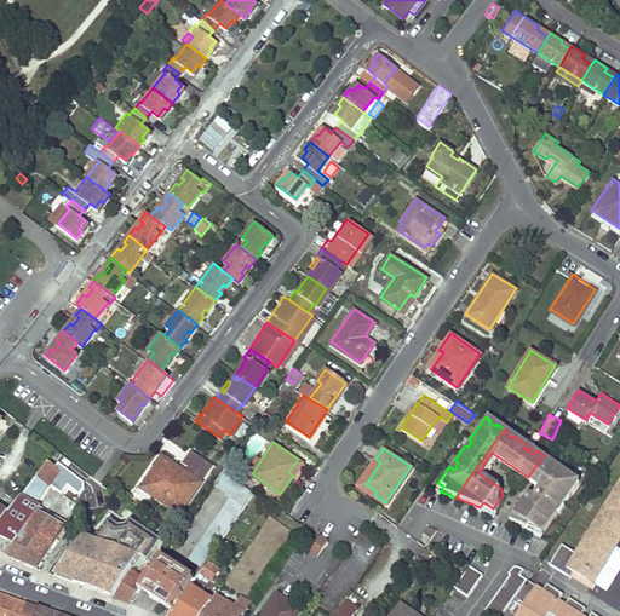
[(154,466),(141,483),(178,508),(210,464),(193,450),(185,460),(191,465),(185,472),(165,456),(156,467),(154,466)]
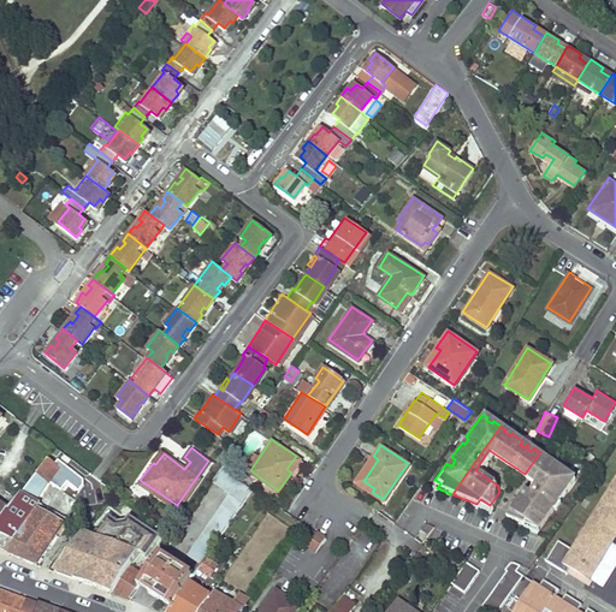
[(543,455),(540,452),(525,474),(534,481),(529,489),(525,487),(505,516),(522,523),(529,512),(561,469),(562,467),(550,459),(548,461),(542,457),(543,455)]
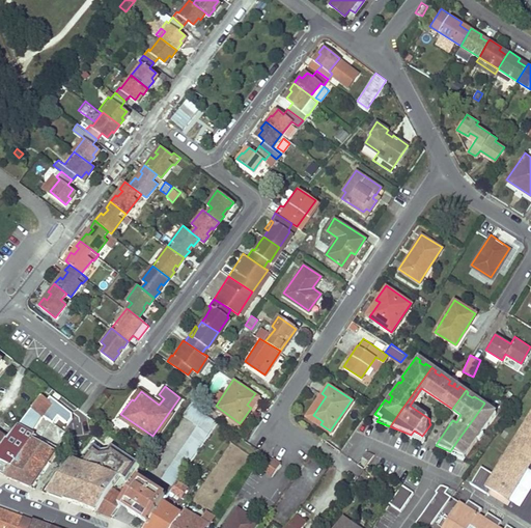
[(40,394),(18,422),(29,429),(42,412),(44,414),(52,403),(40,394)]
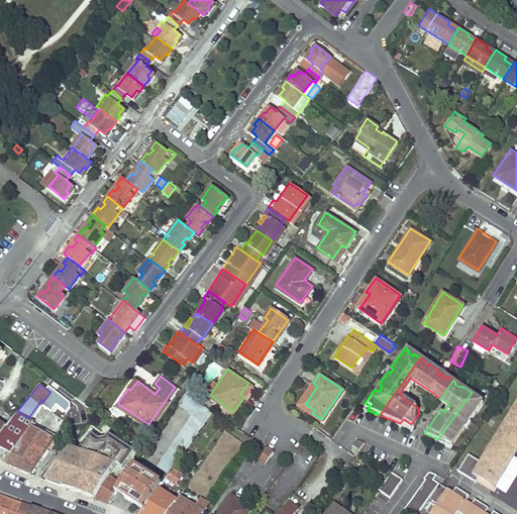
[(211,409),(185,390),(177,402),(193,413),(186,423),(196,431),(211,409)]
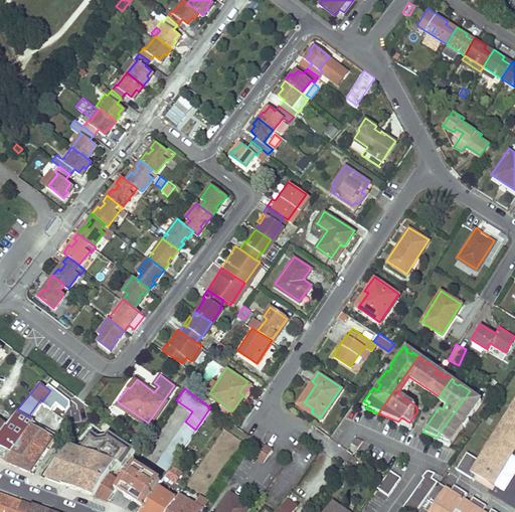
[(474,395),(469,392),(443,429),(437,438),(438,439),(439,437),(449,442),(462,422),(460,421),(464,416),(466,416),(479,397),(475,394),(474,395)]
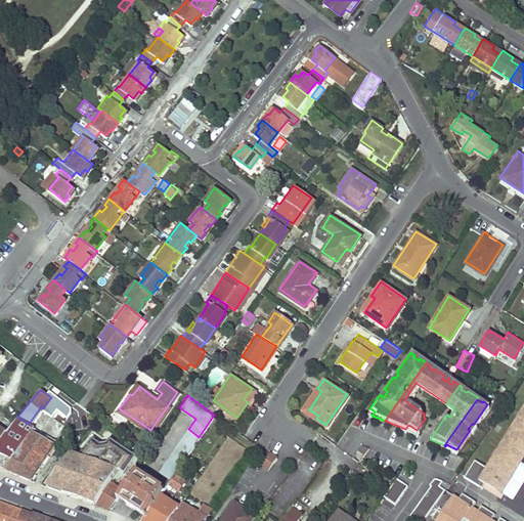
[(499,491),(523,451),(523,405),(486,466),(474,459),(464,475),(476,482),(479,478),(484,482),(499,491)]
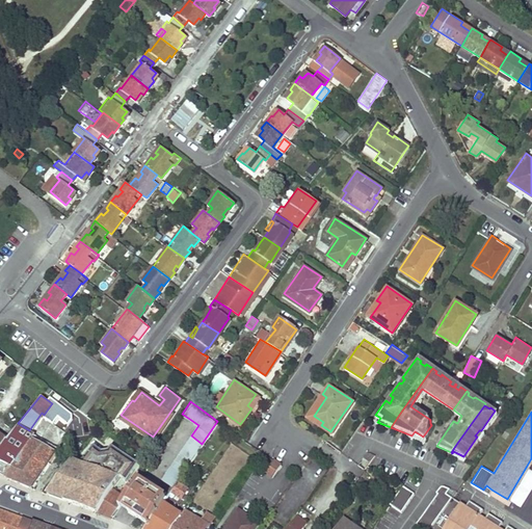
[(5,438),(0,445),(0,472),(8,476),(31,438),(34,432),(29,430),(18,423),(7,438),(5,438)]
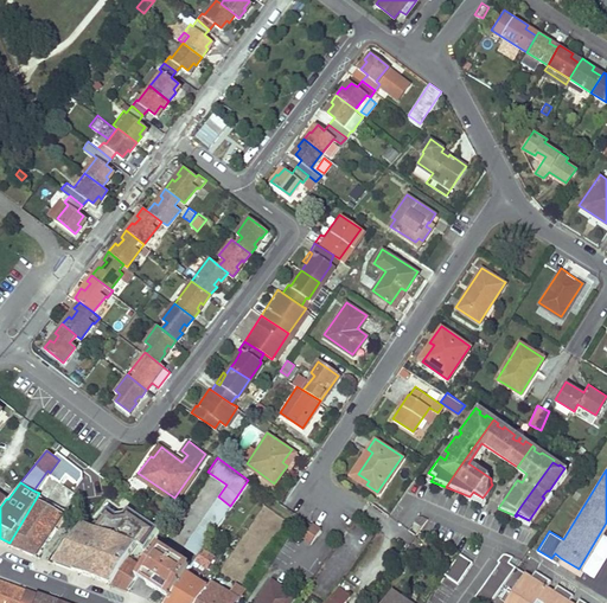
[(127,492),(120,487),(112,495),(119,501),(127,492)]
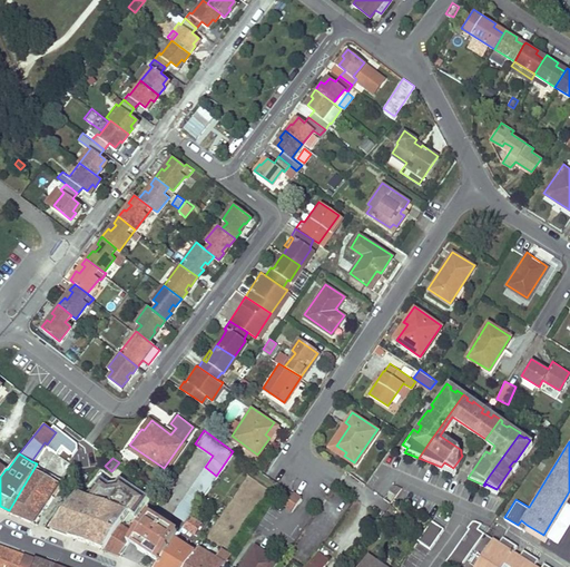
[(216,476),(205,467),(174,511),(185,519),(189,512),(205,491),(212,482),(216,476)]
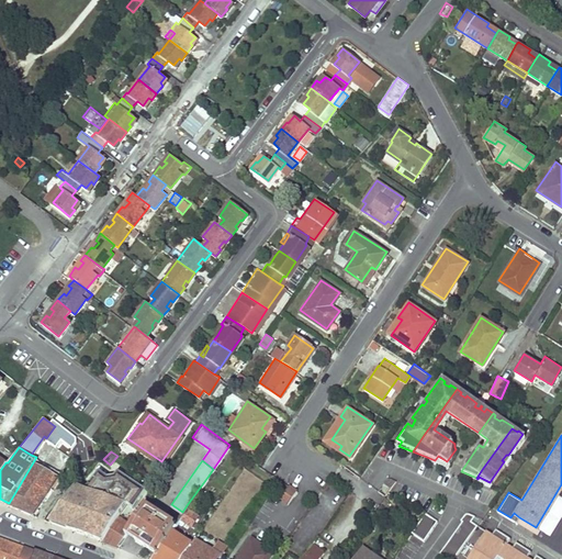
[(33,462),(9,503),(33,513),(57,477),(33,462)]
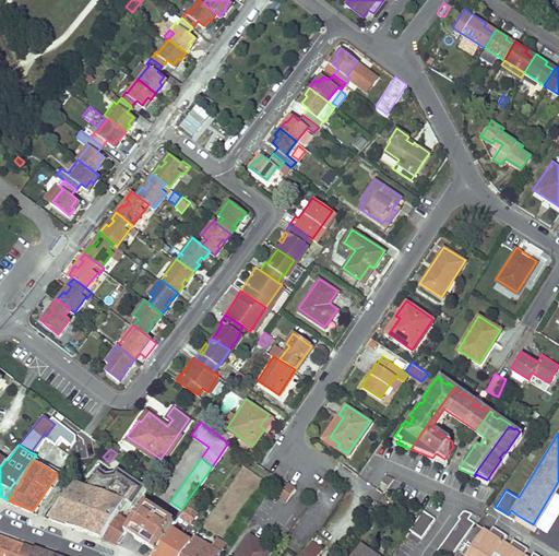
[(72,484),(47,516),(102,535),(118,512),(128,499),(134,505),(146,486),(118,468),(115,472),(107,473),(99,466),(81,491),(72,484)]
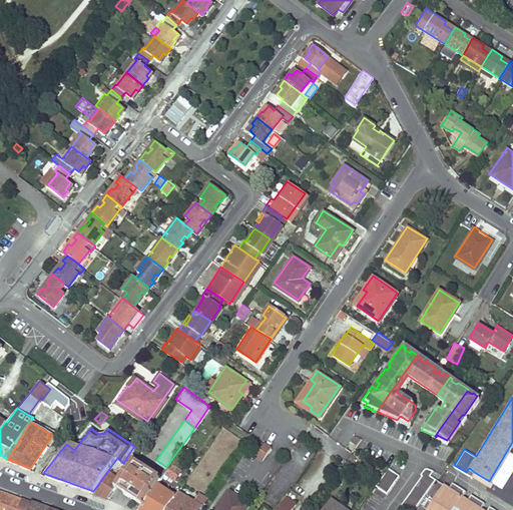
[(200,440),(190,434),(184,442),(194,449),(200,440)]
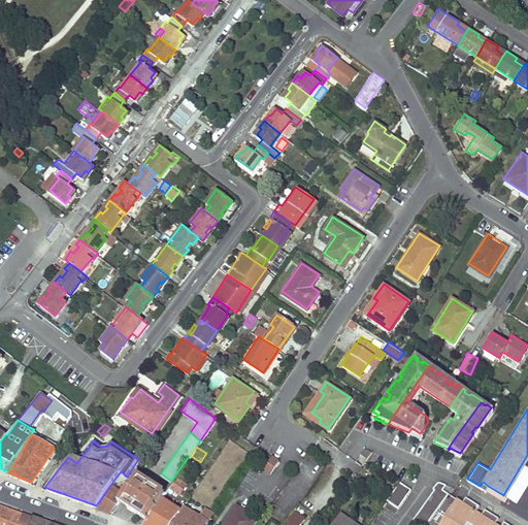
[(270,453),(265,461),(273,466),(277,458),(270,453)]
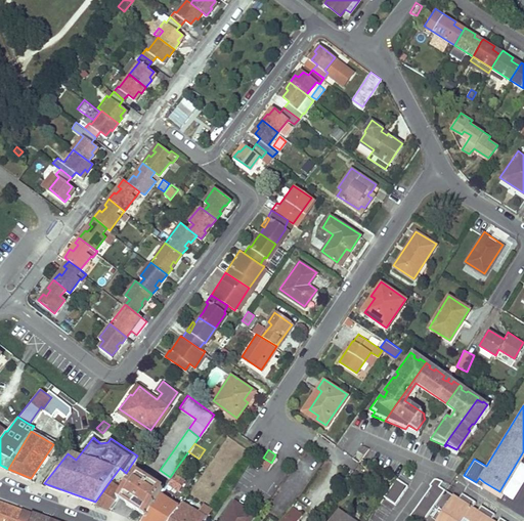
[(268,467),(271,463),(263,458),(260,462),(268,467)]
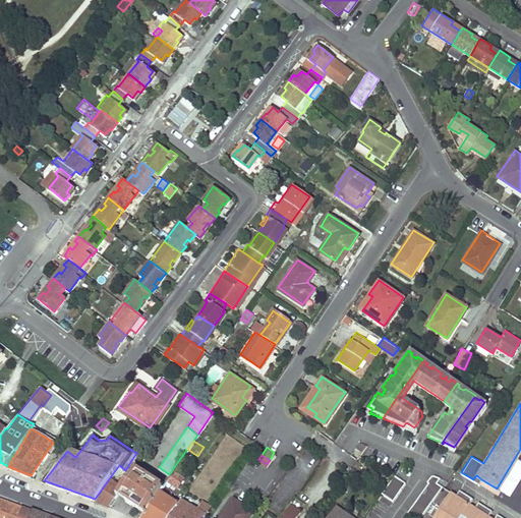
[(161,484),(135,467),(122,487),(118,494),(143,511),(159,488),(161,484)]
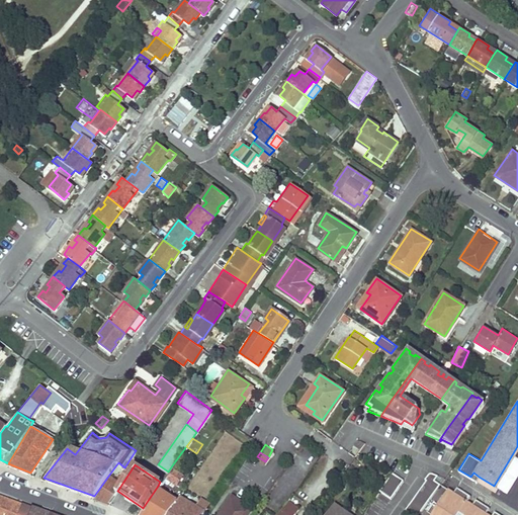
[(168,471),(165,476),(175,483),(182,473),(172,465),(168,471)]
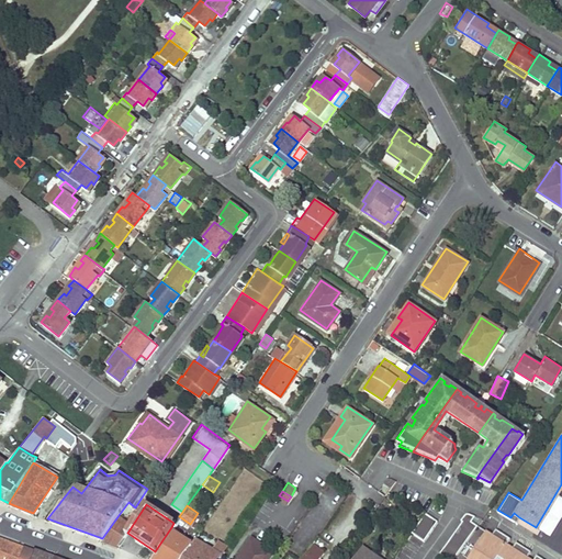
[(439,550),(451,558),(463,543),(476,524),(481,517),(467,510),(465,510),(464,511),(462,512),(459,517),(461,518),(439,550)]
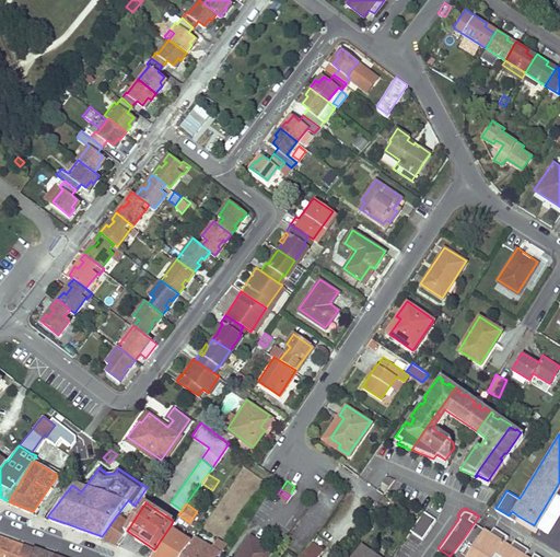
[(423,510),(411,531),(423,537),(435,517),(423,510)]
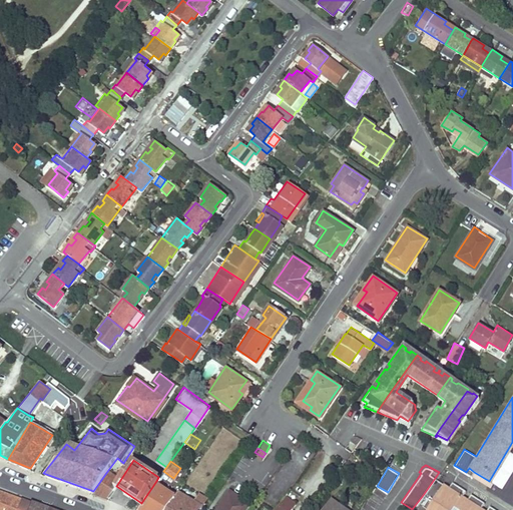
[(108,470),(93,491),(108,496),(116,486),(120,480),(108,470)]
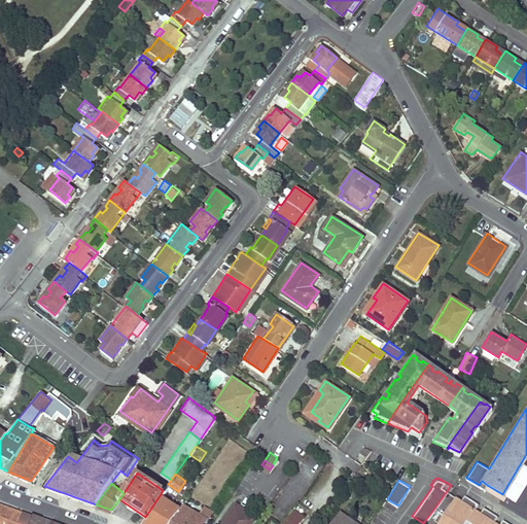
[(456,496),(447,491),(434,509),(423,523),(422,523),(511,523),(502,519),(498,523),(492,523),(497,515),(483,507),(478,515),(472,512),(478,503),(463,494),(458,502),(454,500),(456,496)]
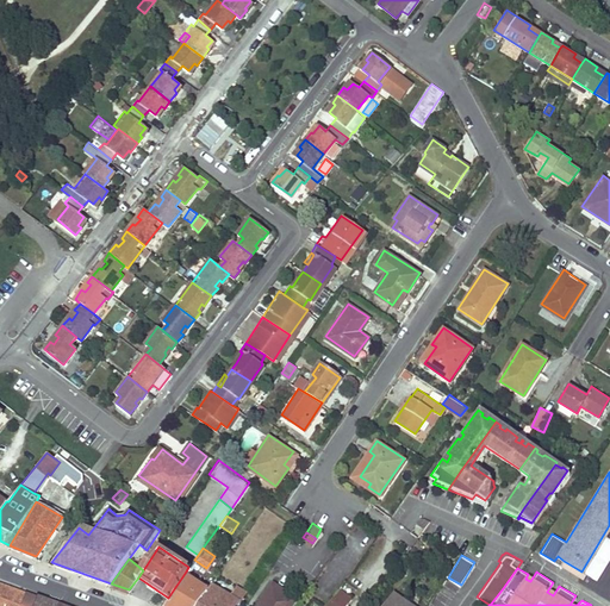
[(168,598),(163,605),(193,605),(207,587),(186,572),(168,598)]
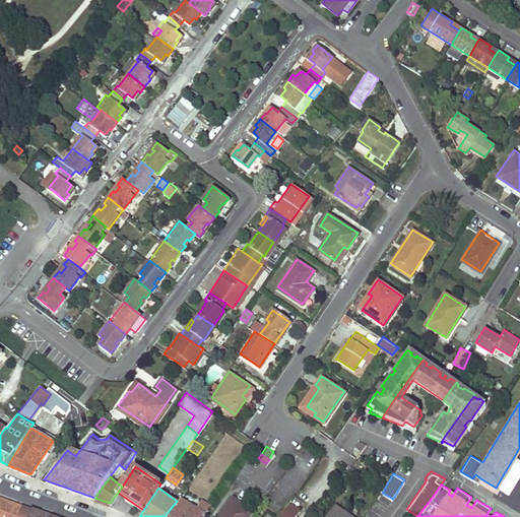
[(177,501),(165,516),(201,516),(210,504),(201,498),(195,507),(180,496),(177,501)]
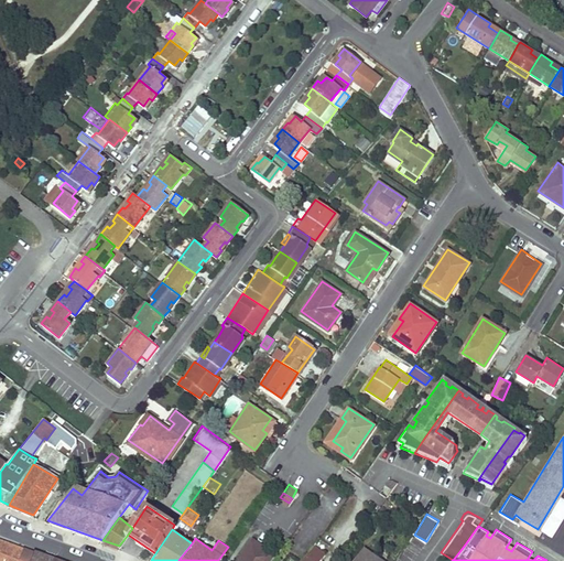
[(271,560),(275,554),(252,538),(236,560),(271,560)]
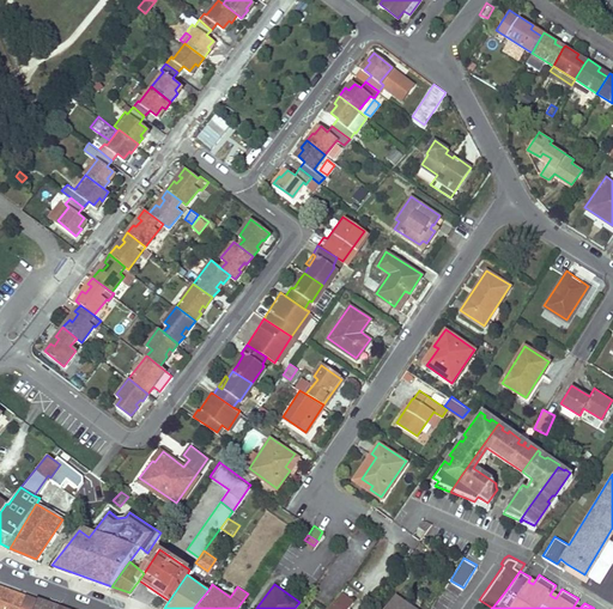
[(18,608),(24,595),(0,585),(0,608),(18,608)]
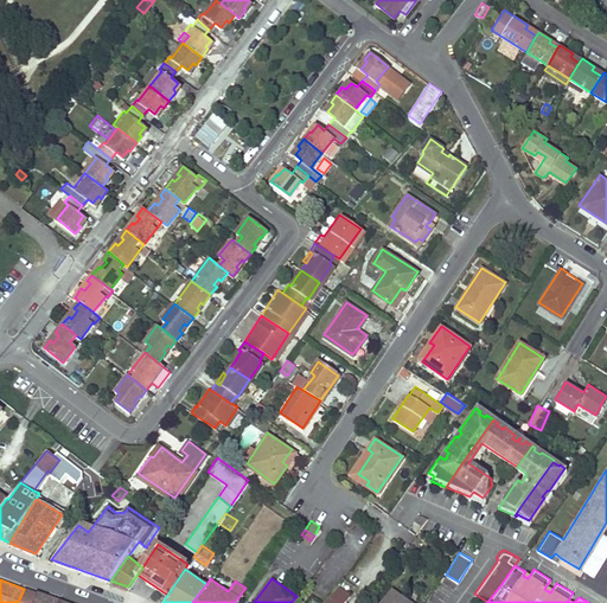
[(343,602),(350,594),(336,584),(321,602),(343,602)]
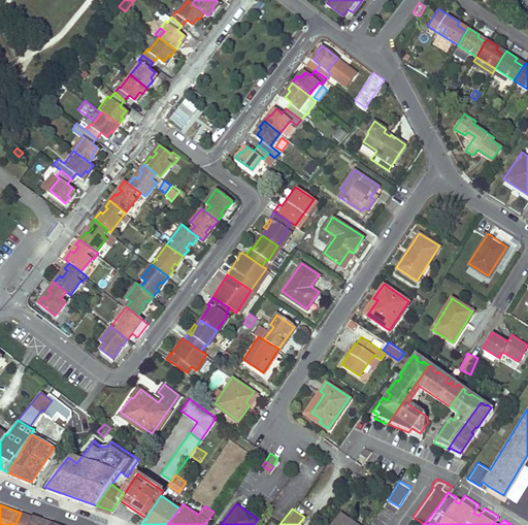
[(359,524),(340,512),(330,524),(359,524)]
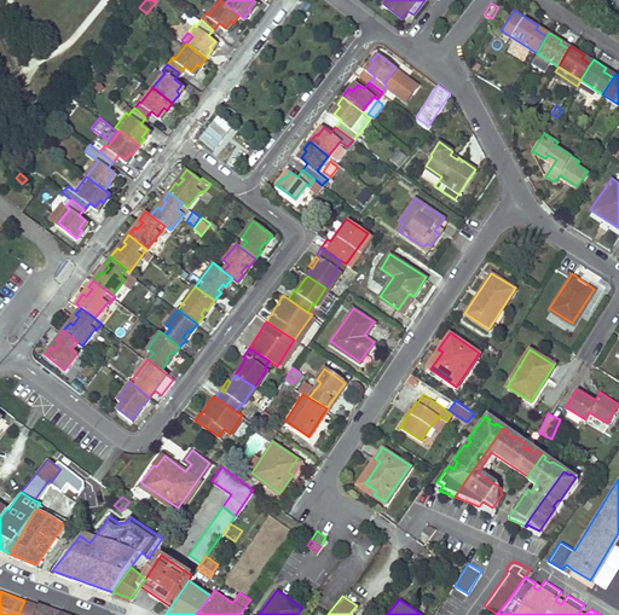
[(33,614),(36,605),(24,601),(18,614),(33,614)]
